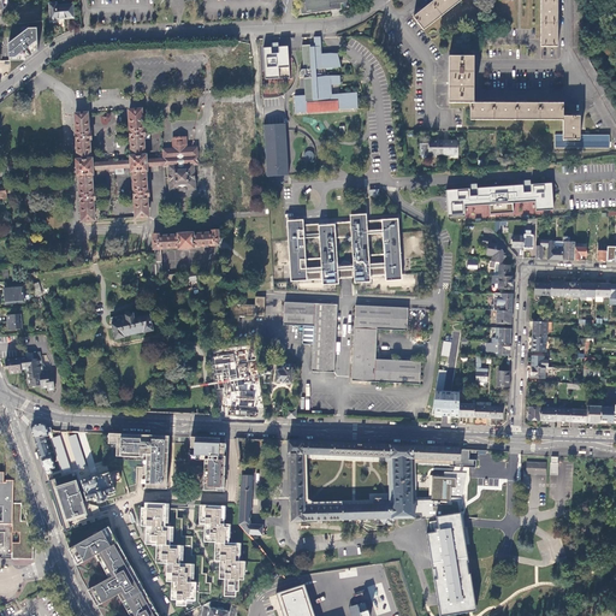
[(298,0),(300,0),(301,0),(303,0),(306,12),(330,10),(330,9),(329,5),(339,3),(347,1),(345,0),(298,0)]
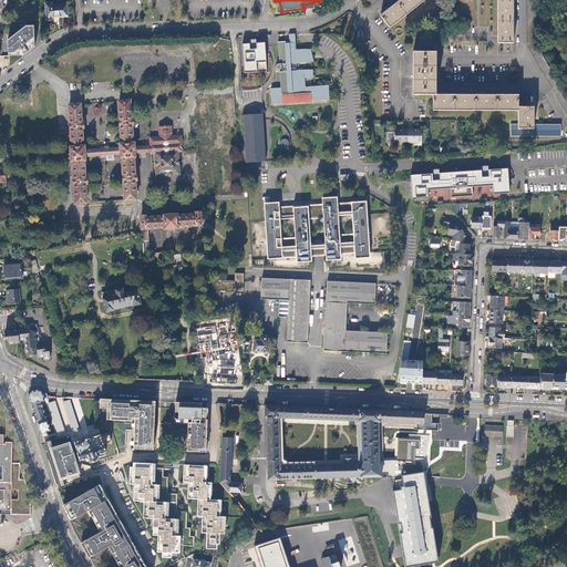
[(381,16),(390,28),(391,28),(425,0),(400,0),(397,3),(381,16)]
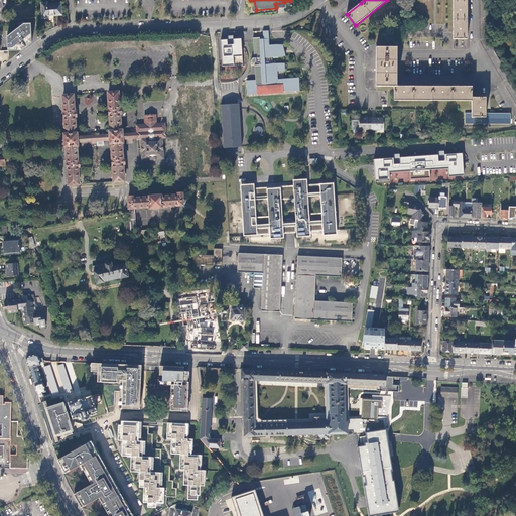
[(453,32),(453,39),(467,39),(467,28),(467,9),(467,0),(453,0),(453,24),(453,32)]
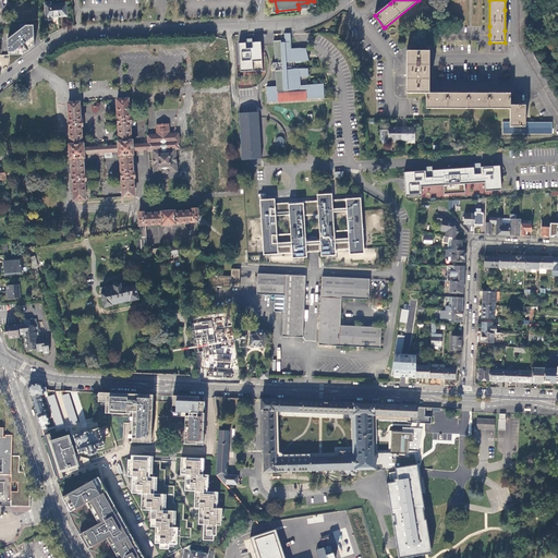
[(56,22),(56,23),(58,23),(58,16),(67,16),(65,4),(51,5),(51,2),(45,3),(45,9),(44,9),(44,21),(52,20),(52,22),(56,22)]
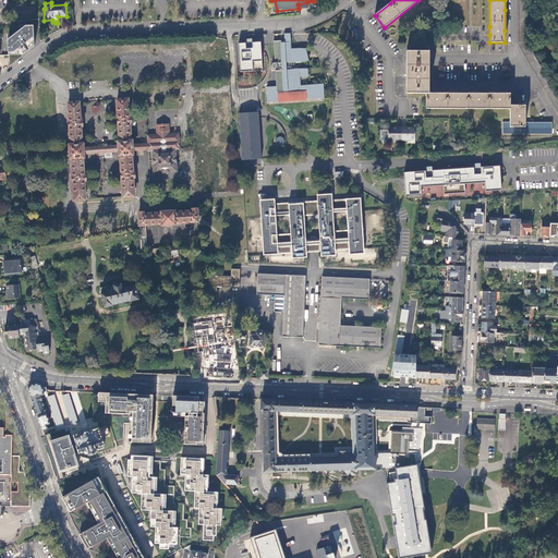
[(307,2),(298,4),(299,8),(299,9),(300,14),(304,14),(303,9),(308,8),(307,2)]
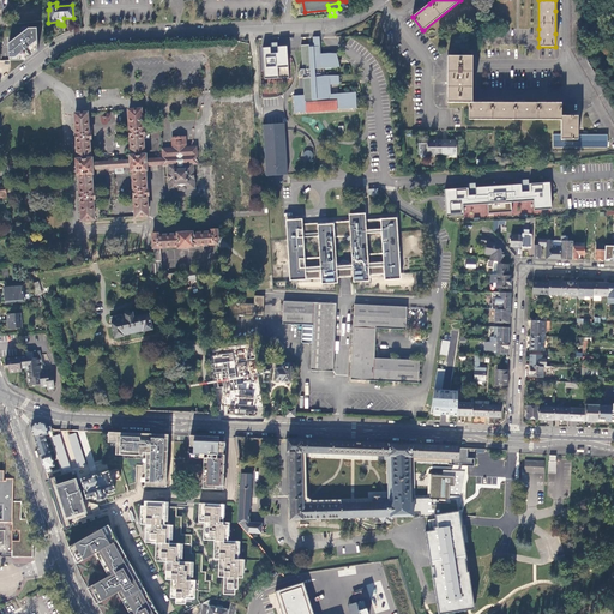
[(8,43),(8,60),(10,60),(24,60),(37,50),(37,28),(28,28),(8,43)]
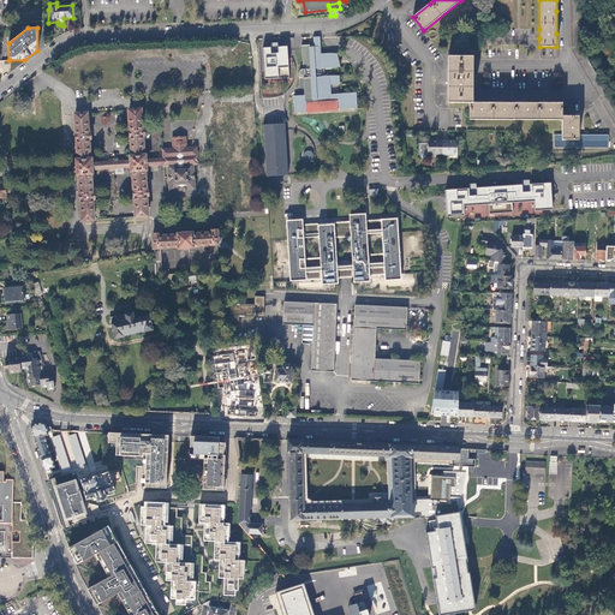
[(335,102),(336,109),(356,108),(354,93),(330,95),(330,85),(339,85),(338,76),(324,76),(312,78),(312,77),(312,70),(324,69),(324,70),(330,70),(330,69),(339,67),(338,64),(338,60),(335,54),(328,54),(320,54),(318,37),(311,37),(312,45),(300,46),(300,51),(302,70),(299,73),(300,76),(302,76),(303,75),(304,75),(308,76),(309,78),(302,78),(303,95),(292,96),(293,102),(293,113),(306,112),(306,111),(305,105),(317,105),(317,111),(327,109),(327,103),(335,102)]
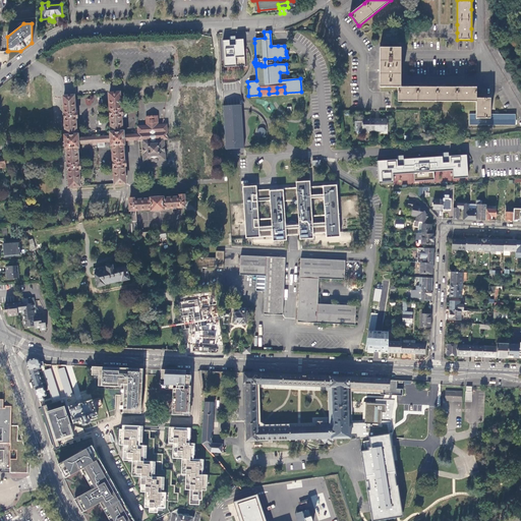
[(229,40),(222,41),(224,67),(244,66),(243,43),(243,40),(235,40),(229,40)]
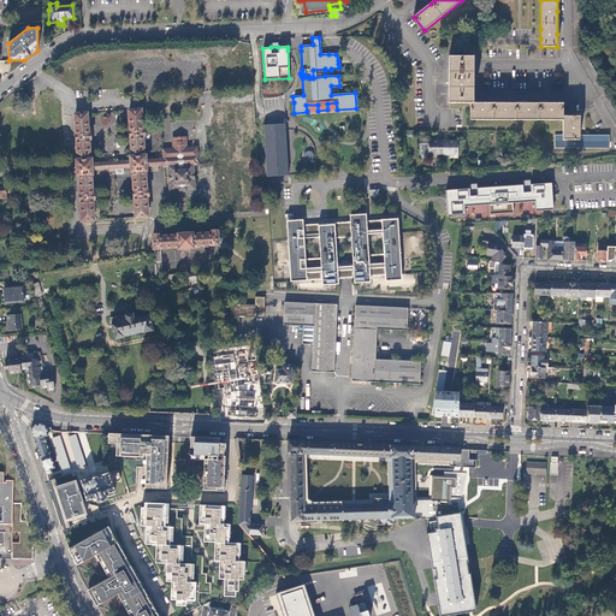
[(556,135),(555,148),(609,148),(610,135),(580,135),(580,117),(563,117),(563,104),(555,104),(474,104),(474,52),(466,52),(466,57),(449,57),(449,102),(471,104),(471,119),(563,120),(563,135),(556,135)]
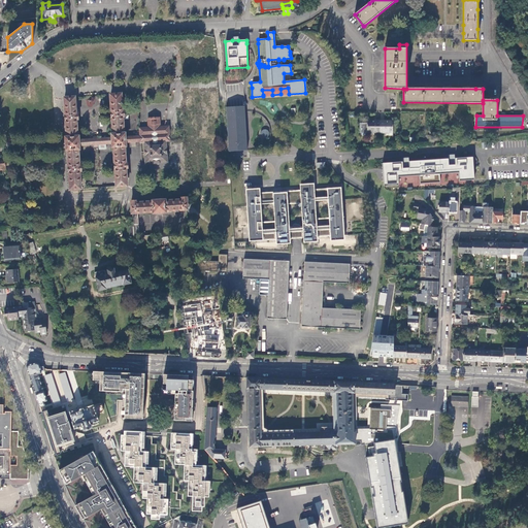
[(112,138),(97,139),(94,139),(78,140),(78,136),(77,136),(76,120),(78,120),(77,114),(76,116),(75,97),(64,98),(66,116),(65,116),(65,120),(66,120),(67,137),(66,137),(67,151),(69,167),(68,167),(68,172),(69,171),(70,190),(80,189),(79,171),(81,171),(80,167),(79,167),(78,150),(79,150),(79,145),(94,144),(98,144),(98,146),(98,150),(105,149),(105,144),(112,143),(112,147),(113,147),(114,164),(114,169),(116,169),(117,187),(127,186),(126,168),(128,168),(127,164),(126,164),(125,146),(126,146),(126,143),(140,142),(141,143),(144,142),(145,163),(167,162),(166,141),(169,140),(168,127),(160,128),(159,118),(149,119),(149,128),(140,129),(140,136),(125,137),(125,133),(124,134),(123,117),(125,117),(124,111),(123,111),(122,94),(110,95),(111,112),(111,117),(112,117),(113,134),(111,134),(112,138)]
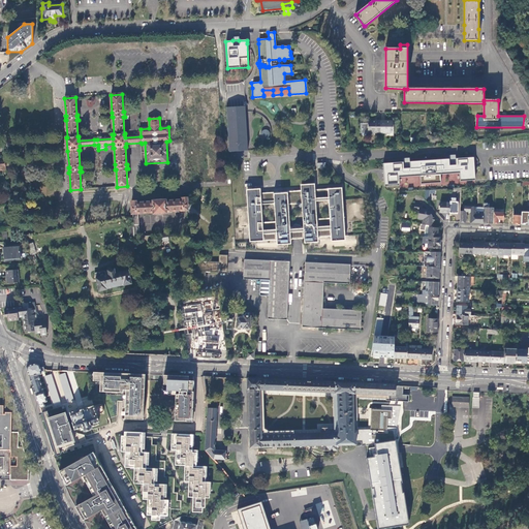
[(245,105),(226,106),(229,151),(248,150),(245,112),(245,105)]
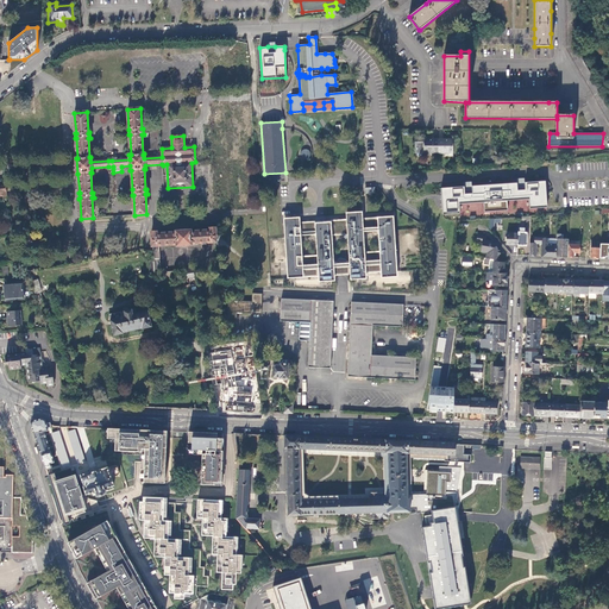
[(453,139),(424,139),(424,143),(414,143),(414,149),(416,149),(416,154),(453,154),(453,139)]
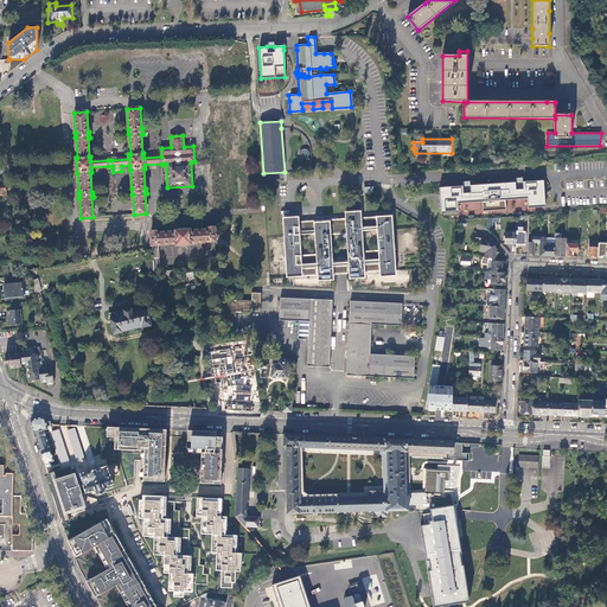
[(442,187),(439,187),(440,195),(440,200),(441,208),(441,215),(458,213),(458,204),(481,202),(483,211),(506,210),(505,200),(526,198),(528,209),(545,208),(543,180),(523,183),(522,178),(515,178),(516,183),(470,185),(470,181),(462,181),(462,186),(442,187)]
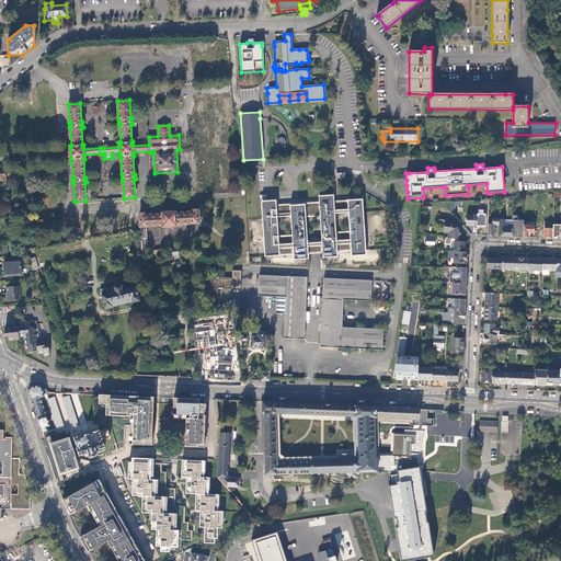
[(319,197),(319,202),(290,204),(290,206),(276,207),(276,205),(276,201),(268,201),(261,201),(265,256),(294,254),(294,260),(306,259),(309,259),(308,253),(315,253),(322,252),(323,258),(325,258),(338,256),(338,251),(351,250),(351,255),(366,254),(364,212),(363,198),(347,199),(347,203),(334,203),(334,201),(333,195),(332,195),(319,196),(319,197)]
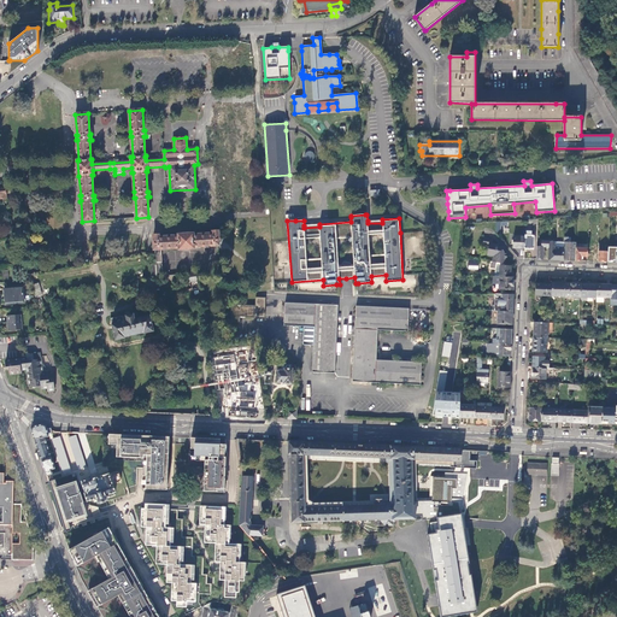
[(218,245),(218,230),(213,231),(213,234),(193,235),(193,234),(178,235),(178,236),(158,238),(158,235),(153,235),(156,266),(157,276),(162,276),(160,248),(180,247),(180,250),(194,248),(194,247),(218,245)]
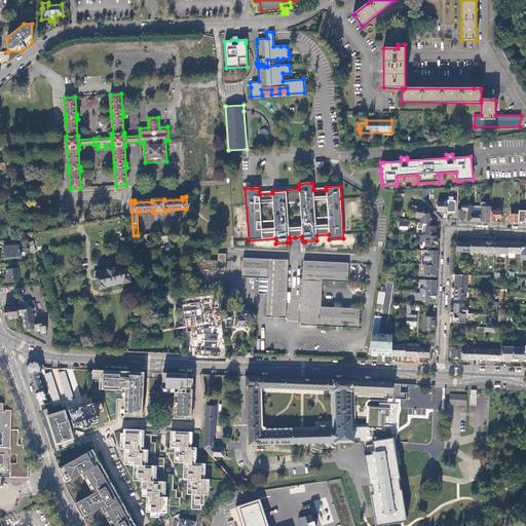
[(426,224),(429,225),(431,217),(430,216),(430,215),(427,211),(425,211),(425,209),(419,208),(420,203),(413,201),(411,210),(416,211),(415,217),(420,218),(420,223),(426,224)]
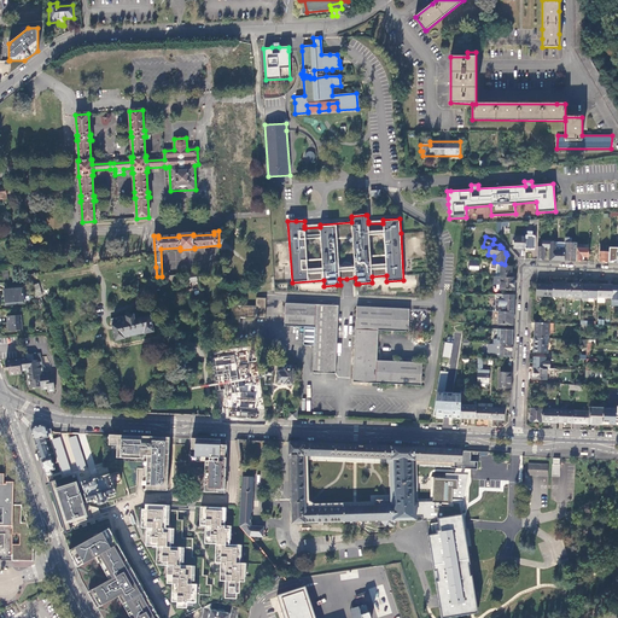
[(525,249),(526,237),(514,237),(514,249),(525,249)]
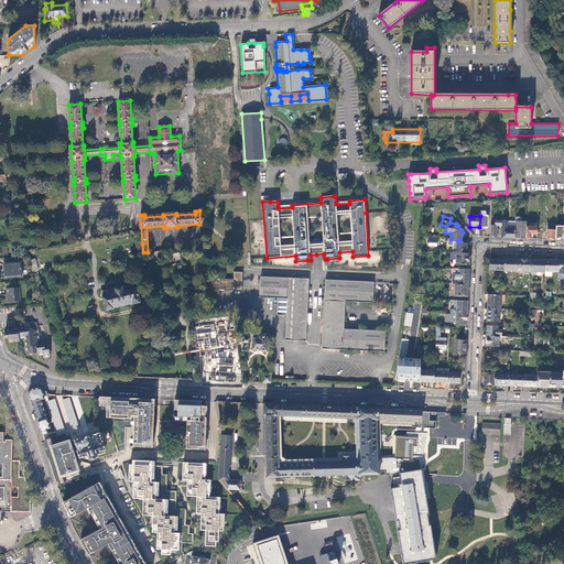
[(501,220),(495,220),(495,226),(492,226),(490,226),(490,237),(496,237),(497,232),(498,232),(498,228),(497,228),(497,226),(501,226),(501,220)]
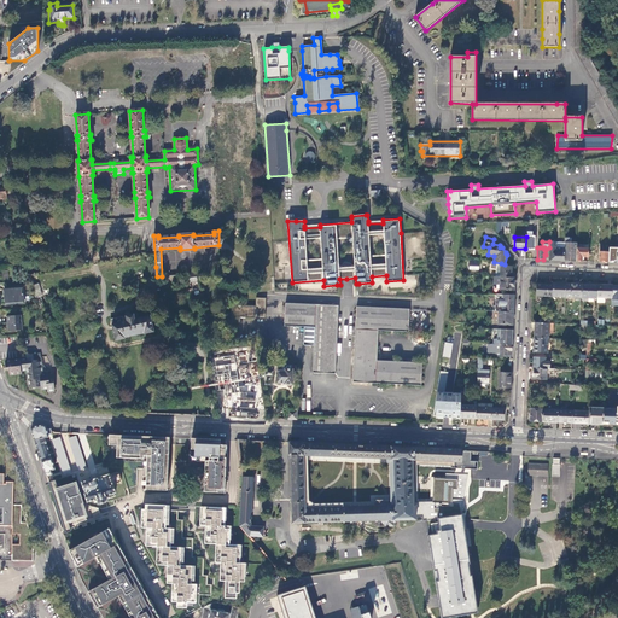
[(555,243),(549,242),(549,248),(549,260),(564,261),(565,248),(555,248),(555,243)]
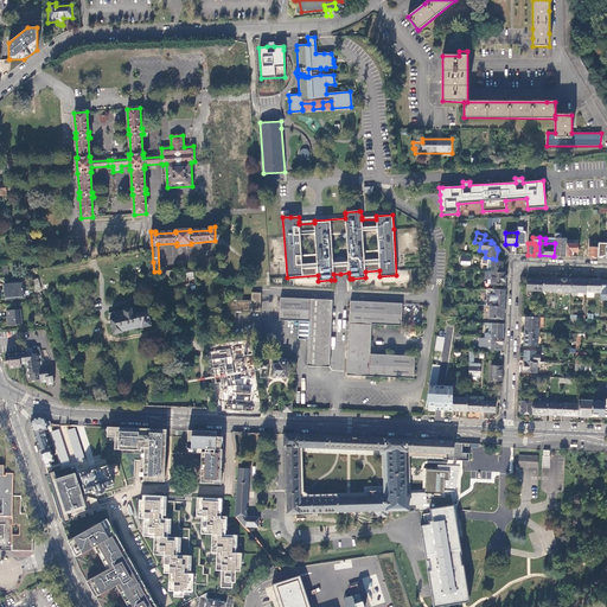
[(567,240),(567,238),(555,238),(555,243),(554,256),(566,256),(567,243),(567,240)]
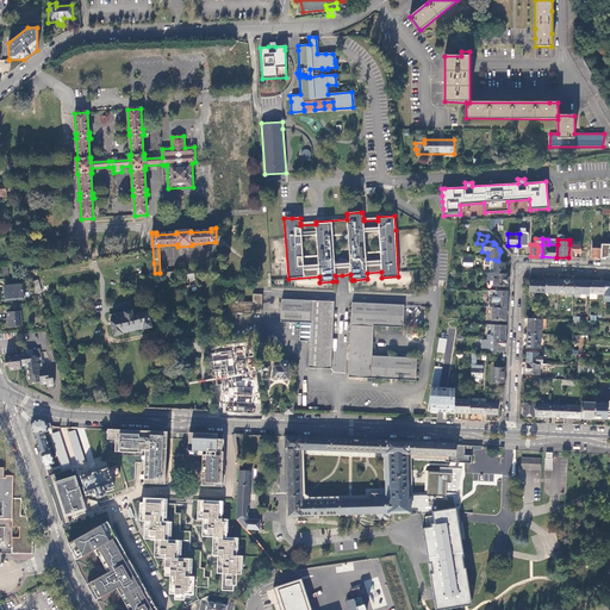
[(591,248),(591,241),(582,240),(582,242),(582,246),(582,251),(589,251),(591,251),(591,248)]
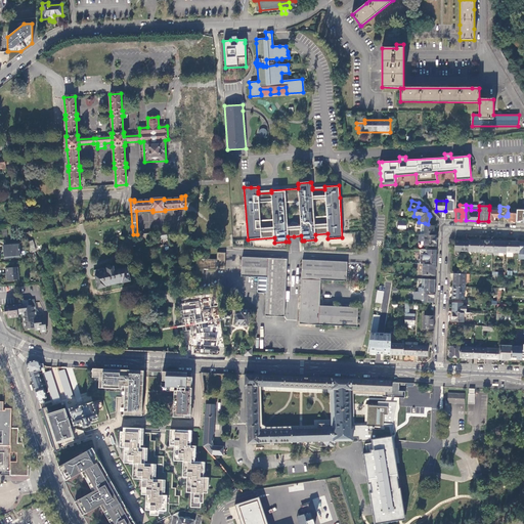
[(499,218),(499,216),(499,211),(489,210),(488,221),(493,221),(494,217),(499,218)]
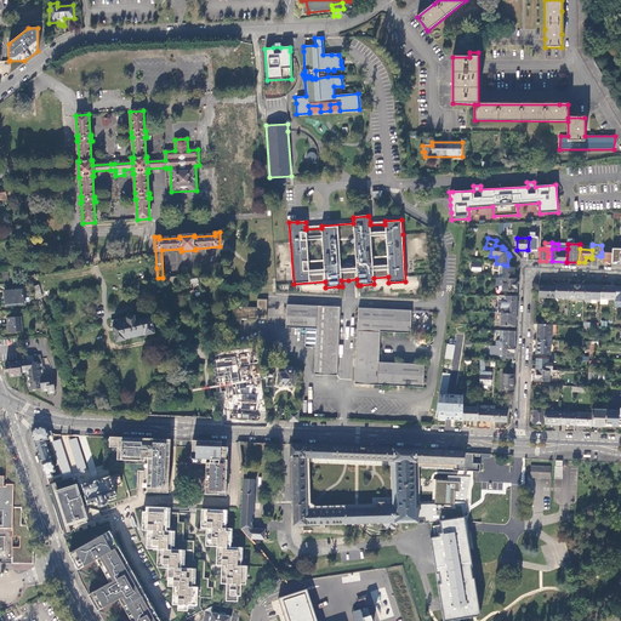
[(602,263),(611,263),(613,254),(613,252),(611,252),(610,252),(602,252),(602,256),(602,263)]
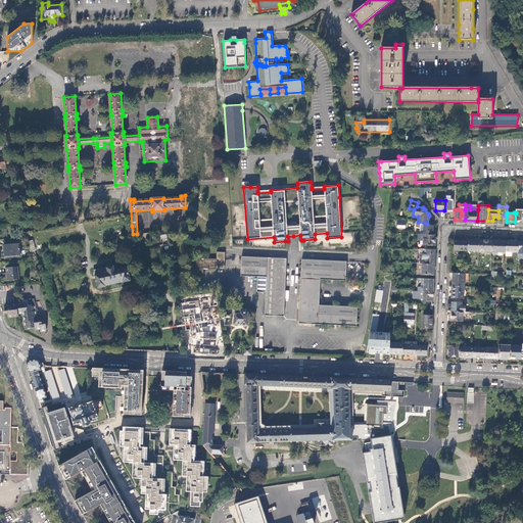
[(406,220),(397,220),(397,228),(406,228),(406,220)]
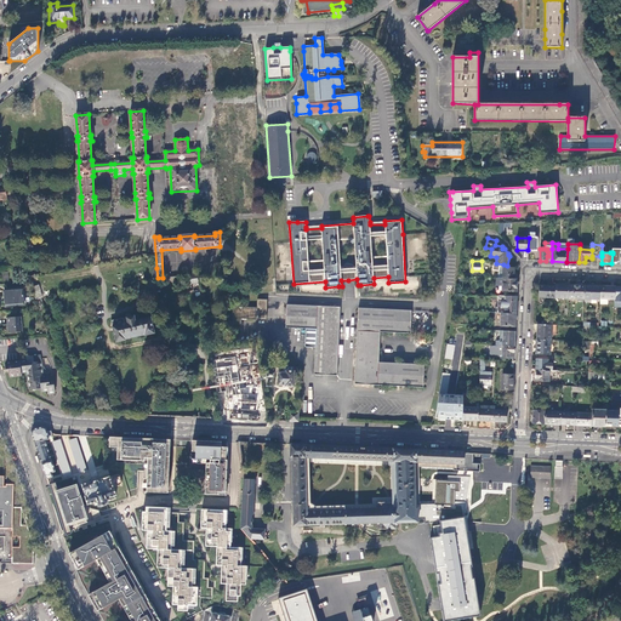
[(493,269),(499,271),(499,278),(502,278),(514,279),(514,267),(503,267),(503,265),(496,263),(494,263),(493,269)]
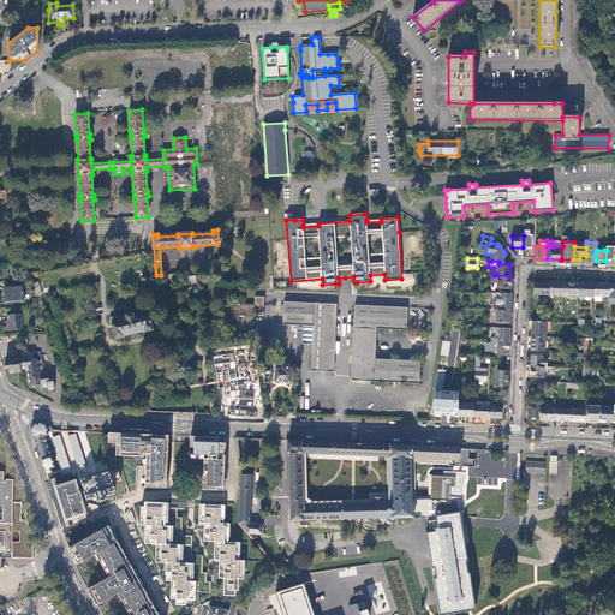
[(184,281),(198,279),(197,272),(184,273),(184,281)]
